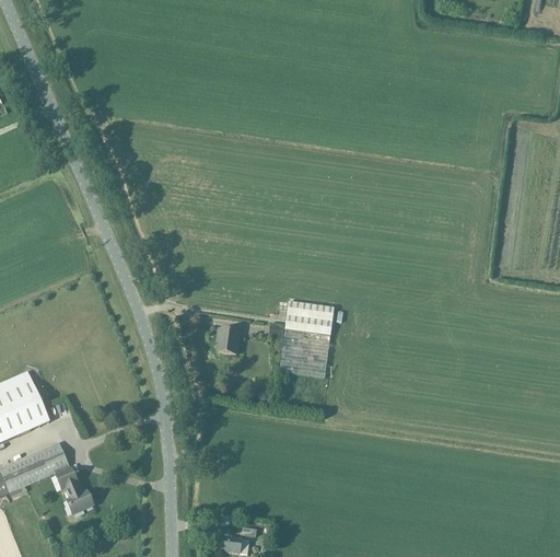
[(289,301),(279,370),(325,376),(335,306),(289,301)]
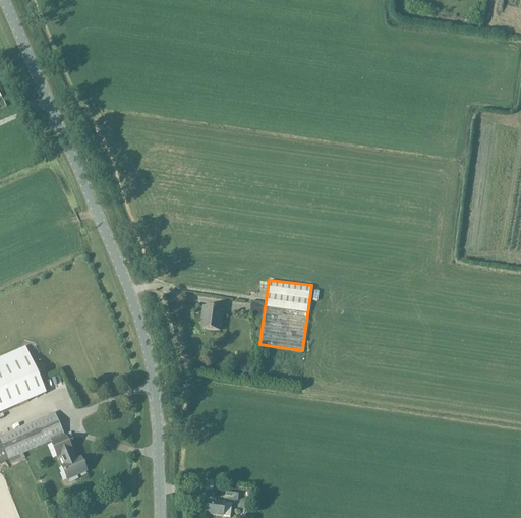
[(201,327),(220,329),(223,307),(203,305),(201,314),(204,314),(201,327)]
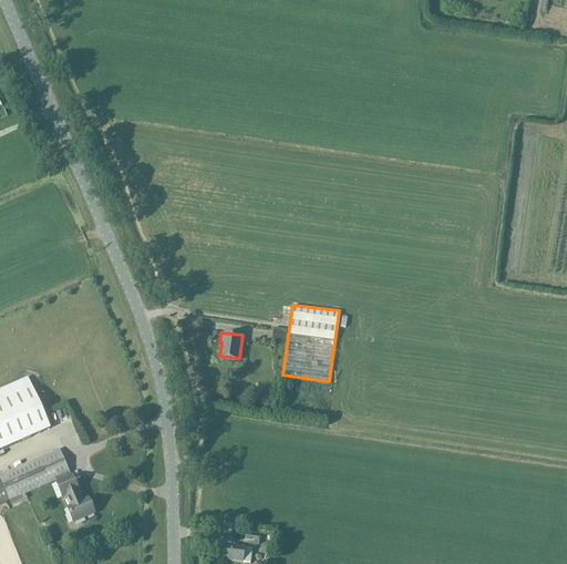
[(0,387),(0,448),(50,426),(28,375),(0,387)]
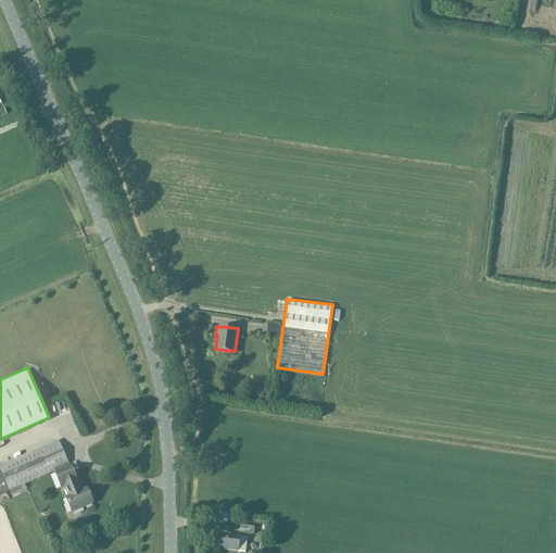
[(268,392),(258,397),(260,402),(270,398),(268,392)]
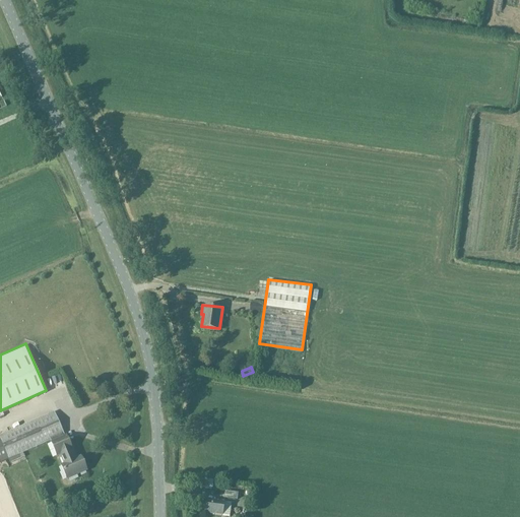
[(0,460),(9,457),(51,440),(65,434),(55,409),(0,432),(0,460)]
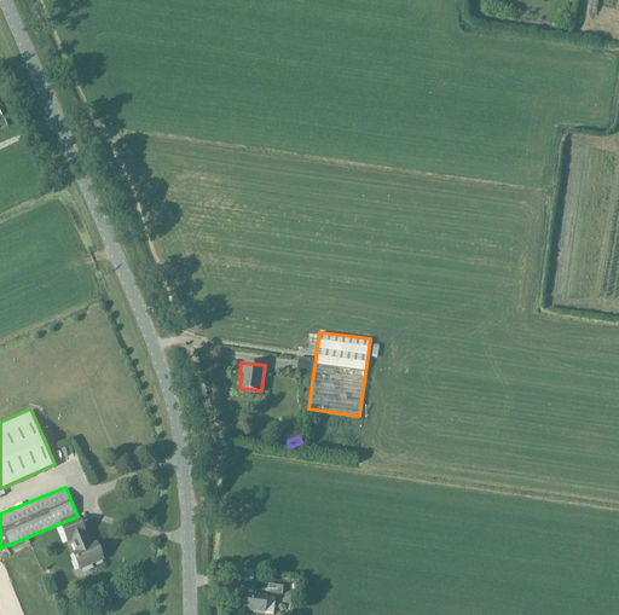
[(90,544),(77,516),(61,523),(68,539),(71,537),(77,549),(73,551),(80,567),(103,556),(97,541),(90,544)]
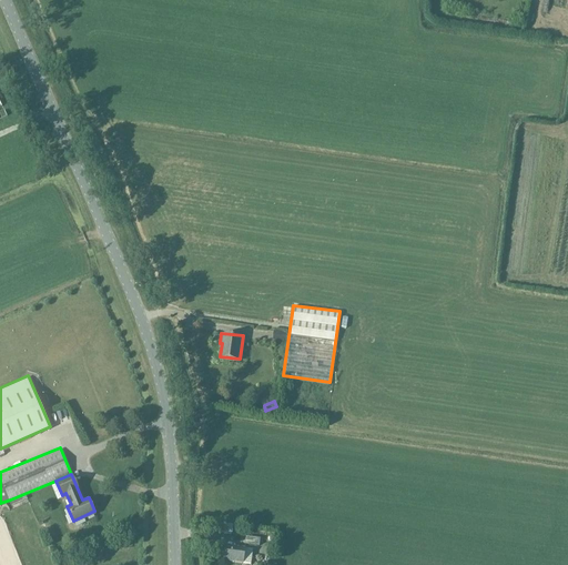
[(225,543),(223,557),(242,560),(243,553),(256,555),(259,543),(257,543),(244,541),(234,538),(233,544),(225,543)]
